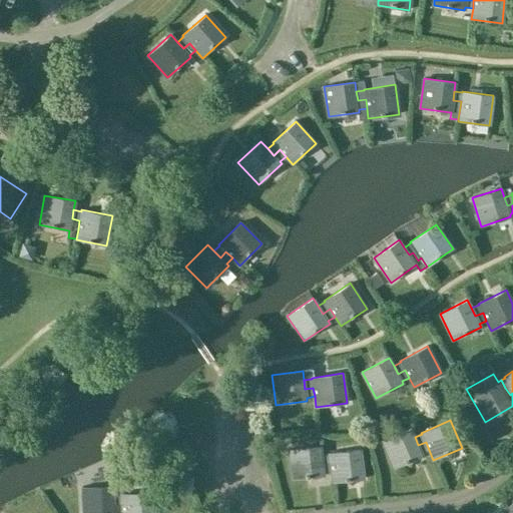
[(422,453),(429,450),(426,442),(418,445),(415,437),(411,428),(382,441),(394,468),(423,456),(422,453)]
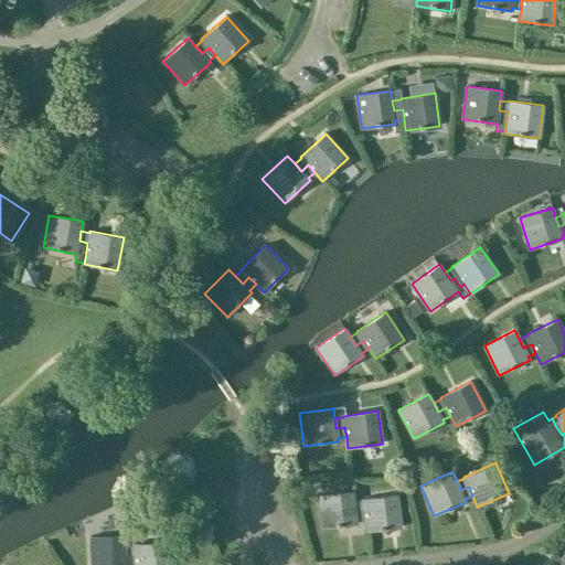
[(352,491),(319,496),(322,529),(356,524),(358,533),(366,532),(365,520),(364,510),(355,511),(354,501),(352,491)]
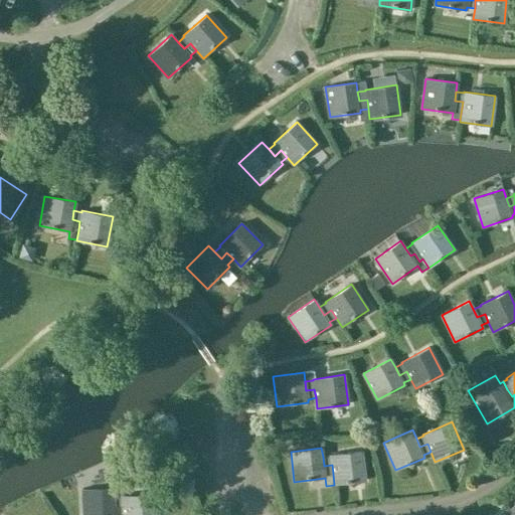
[(332,465),(333,474),(334,485),(365,481),(361,451),(330,455),(330,456),(323,457),(324,466),(332,465)]
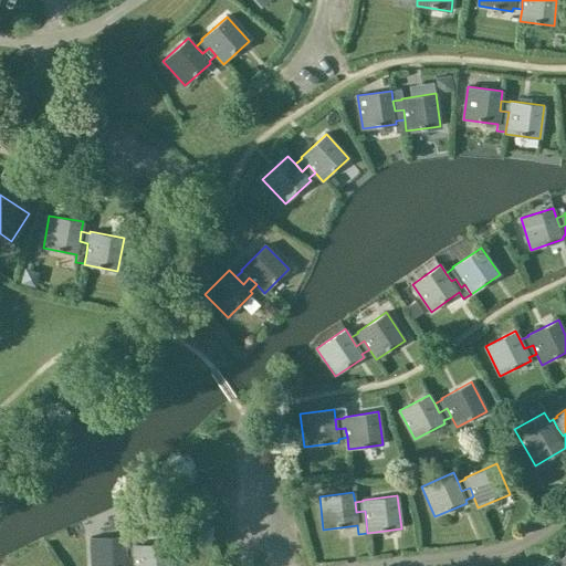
[(125,536),(91,537),(91,565),(134,565),(135,556),(126,556),(125,546),(125,536)]
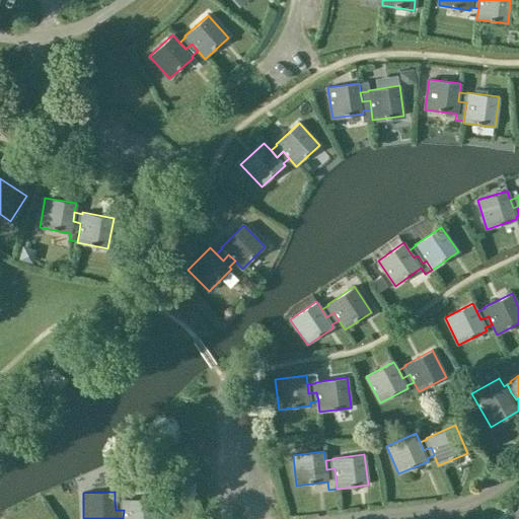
[(123,501),(115,501),(116,510),(124,510),(123,518),(154,518),(154,498),(123,500),(123,501)]
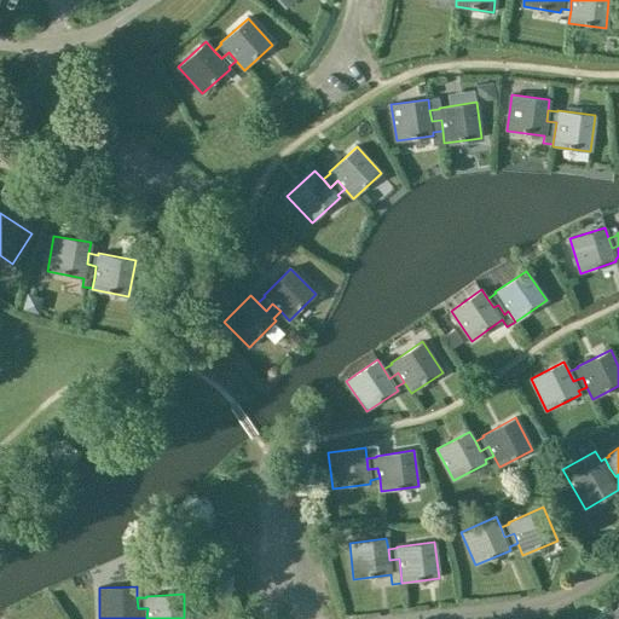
[(608,607),(602,615),(606,618),(618,618),(618,605),(614,612),(608,607)]
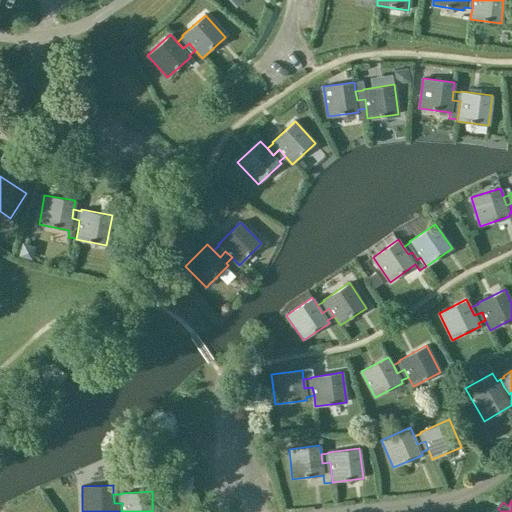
All buildings are outlined.
